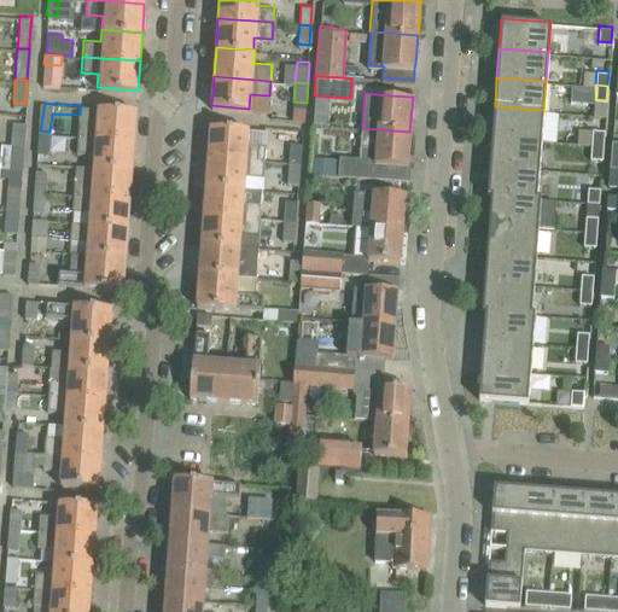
[(136,109),(112,108),(95,106),(94,122),(77,121),(76,135),(134,139),(136,109)]
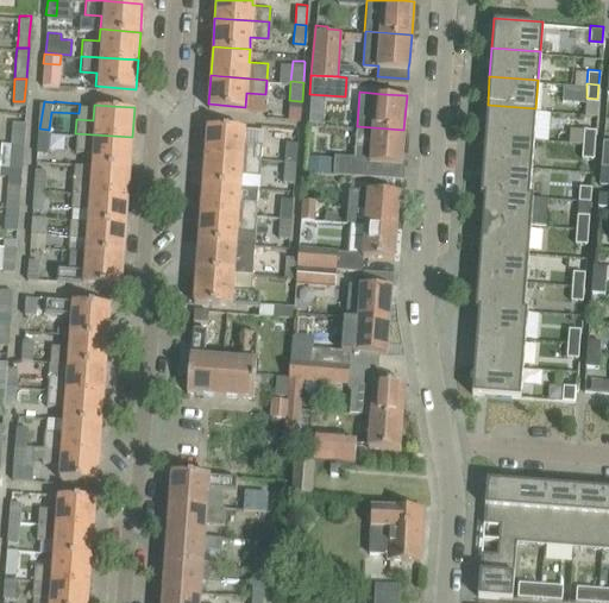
[(535,108),(488,105),(485,133),(533,137),(535,108)]
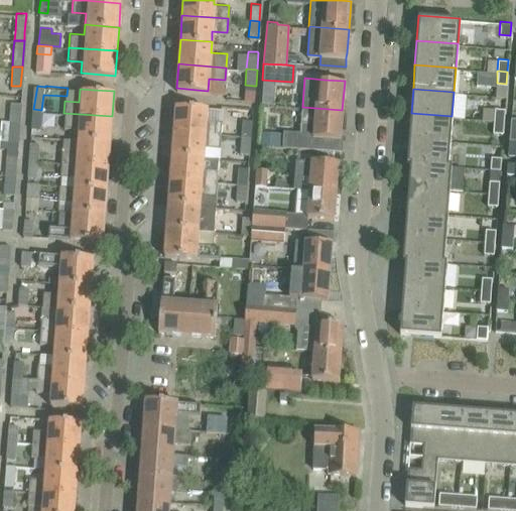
[(0,119),(18,120),(19,101),(10,101),(8,119),(0,118),(0,119)]
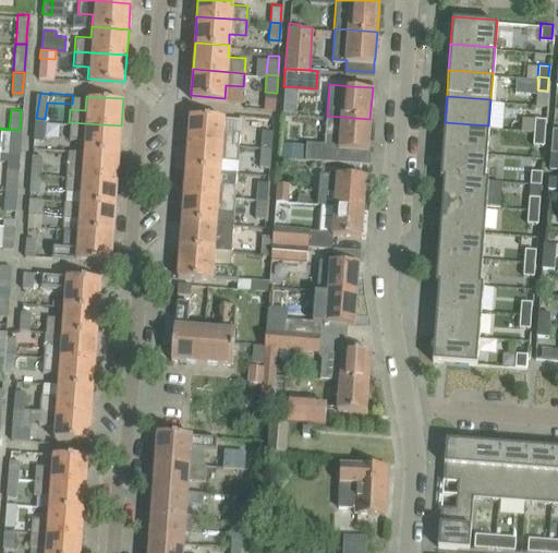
[(190,112),(187,140),(239,144),(240,129),(222,128),(223,116),(211,115),(190,112)]
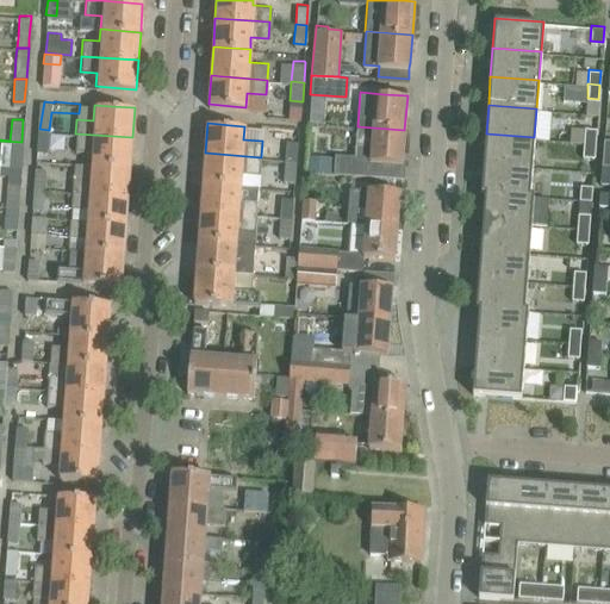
[(335,153),(334,170),(400,176),(402,162),(404,130),(358,126),(355,154),(335,153)]
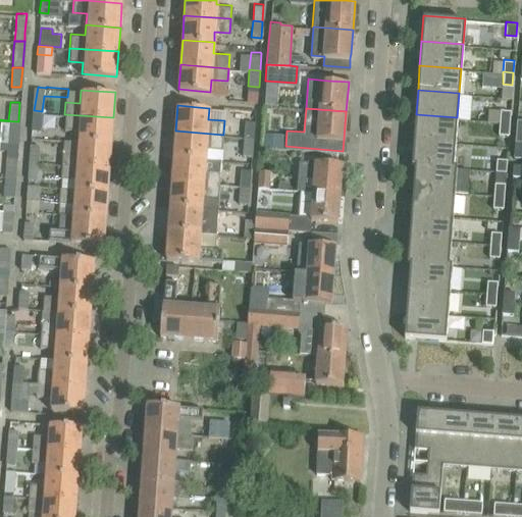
[(501,108),(500,120),(510,121),(511,109),(501,108)]
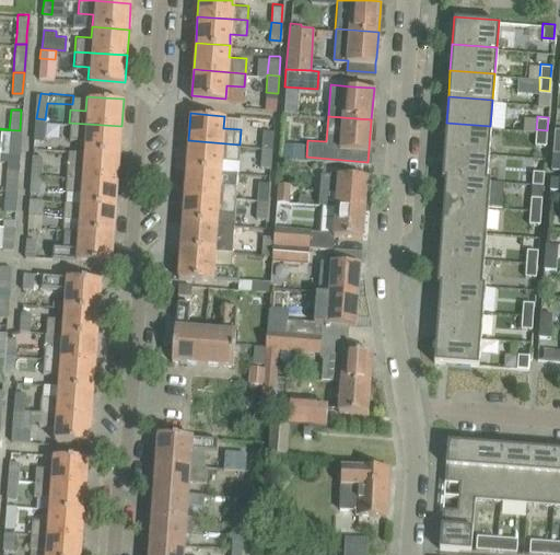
[(56,122),(45,119),(36,118),(34,133),(54,136),(56,122)]
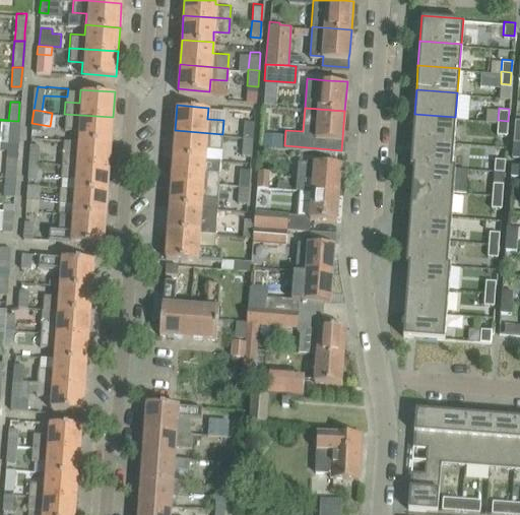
[(111,141),(113,117),(64,114),(63,127),(77,128),(76,139),(111,141)]
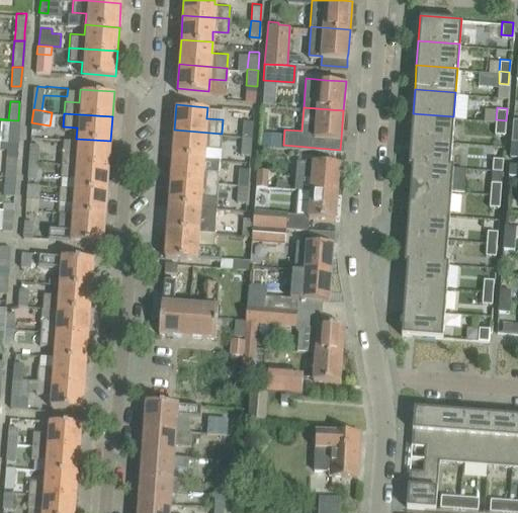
[(453,116),(413,113),(411,138),(452,141),(453,116)]
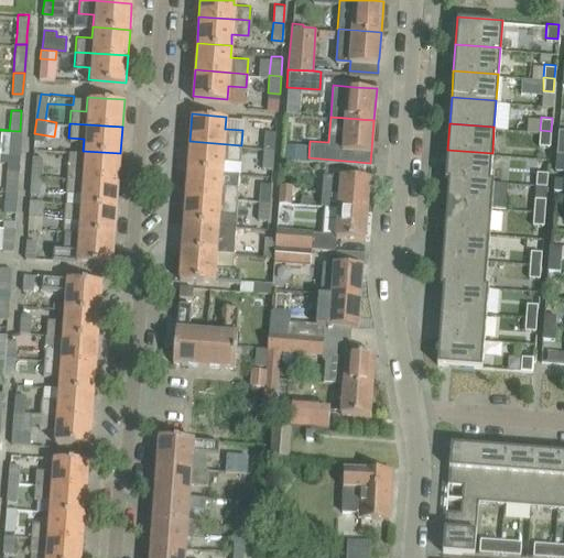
[(264,129),(263,146),(270,148),(274,148),(275,130),(264,129)]
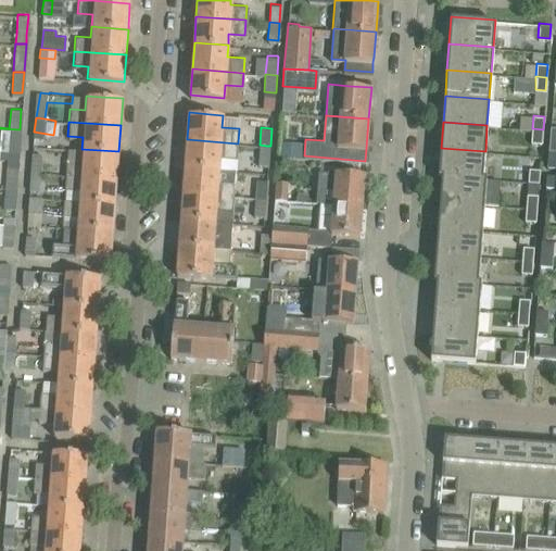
[(17,150),(20,129),(0,128),(0,149),(10,150),(17,150)]
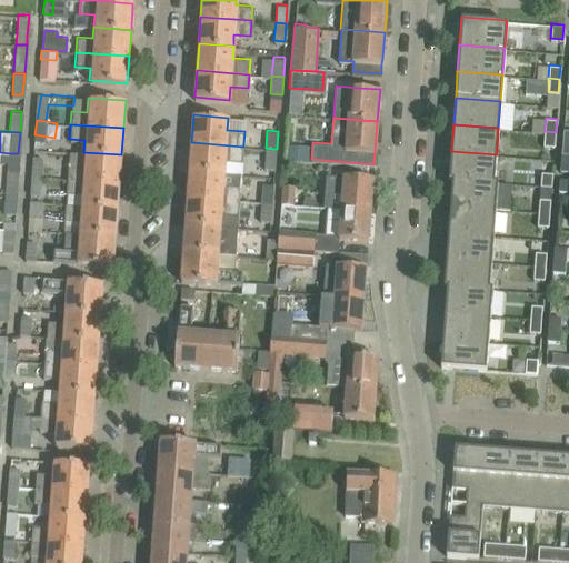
[(545,131),(543,144),(555,146),(556,132),(545,131)]
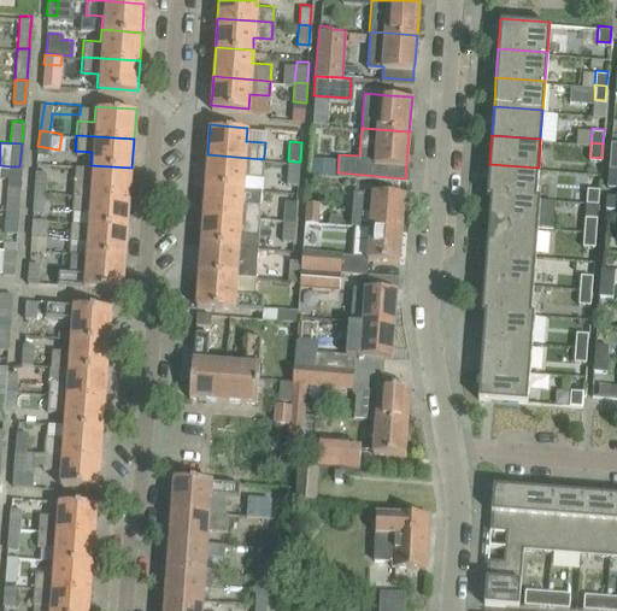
[(207,154),(205,183),(242,184),(244,172),(263,174),(264,159),(207,154)]
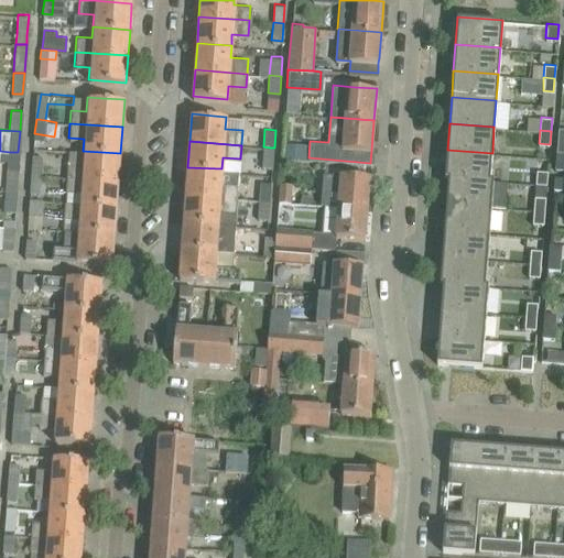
[(283,143),(282,155),(306,157),(307,145),(283,143)]
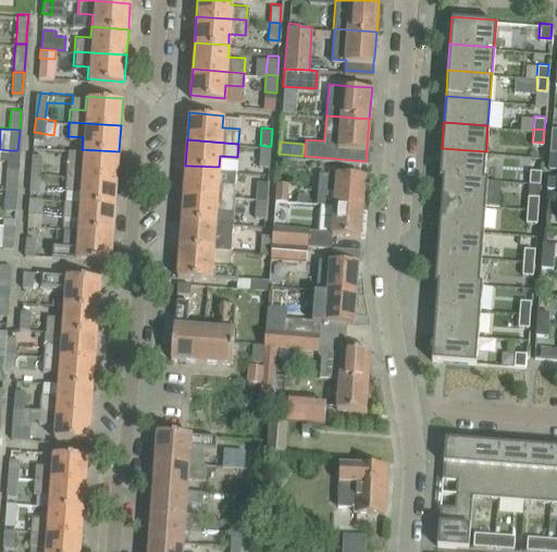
[(260,145),(258,162),(269,163),(270,146),(267,146),(260,145)]
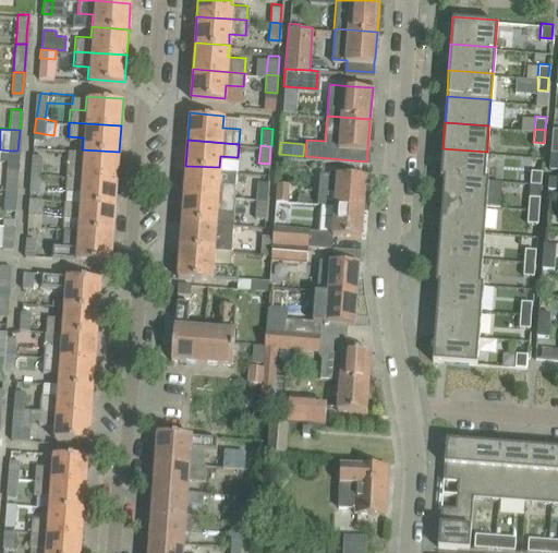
[(485,177),(487,152),(443,148),(440,176),(444,176),(444,175),(485,178),(485,177)]
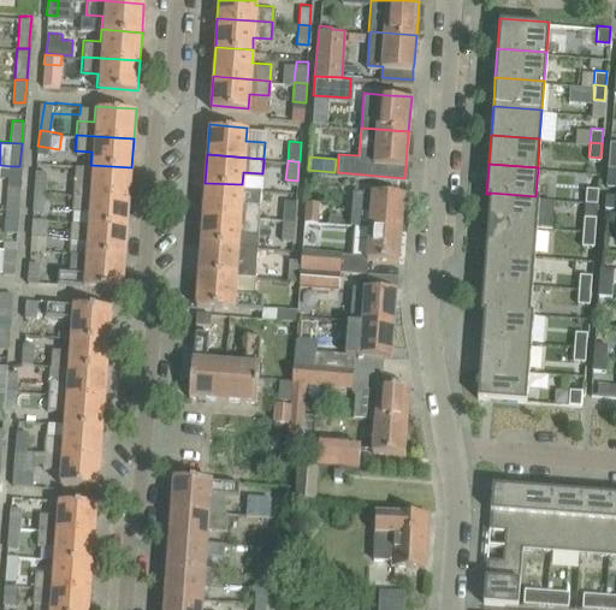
[(129,196),(131,167),(90,165),(90,178),(72,177),(71,193),(129,196)]
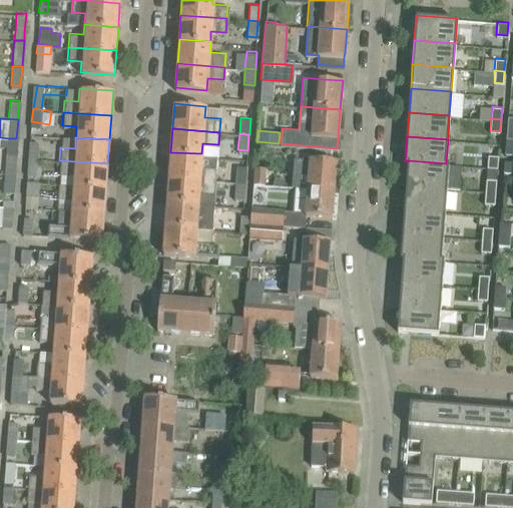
[(27,157),(36,158),(38,140),(29,140),(27,157)]
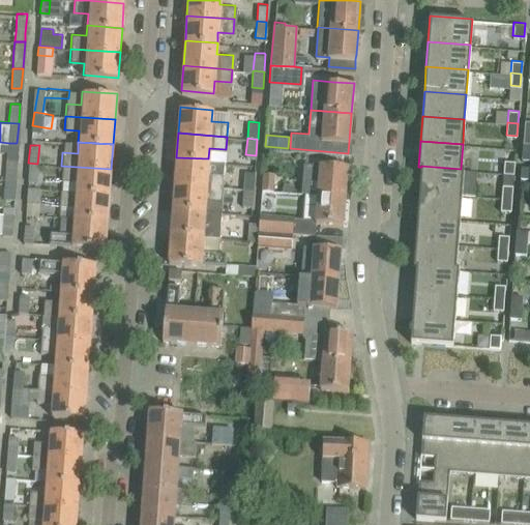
[(4,177),(15,178),(16,158),(5,157),(4,177)]
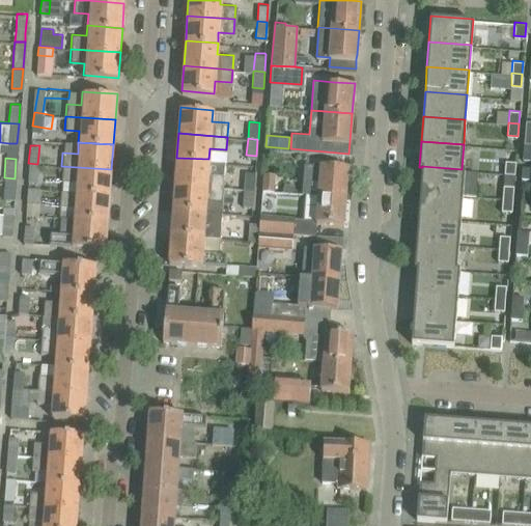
[(176,158),(174,184),(222,187),(222,174),(223,160),(208,159),(176,158)]
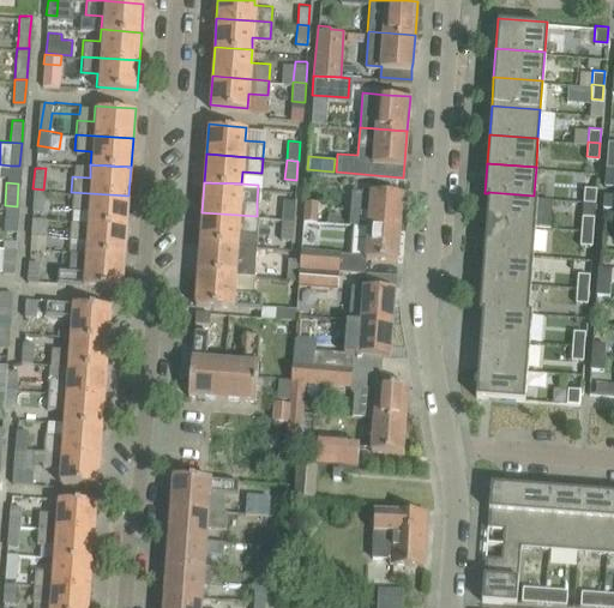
[(584,185),(583,199),(595,200),(596,186),(584,185)]
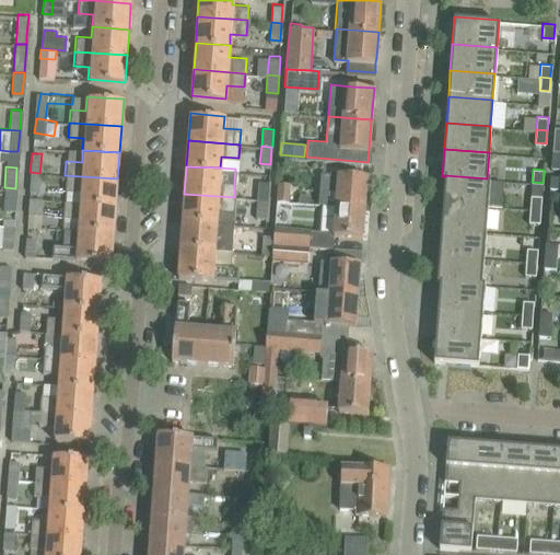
[(38,191),(39,173),(30,172),(28,189),(38,191)]
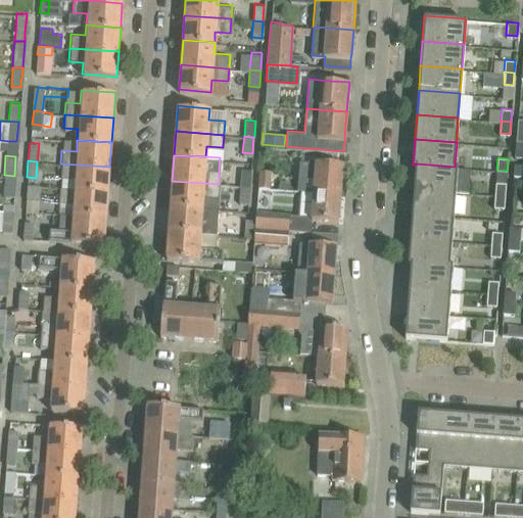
[(316,160),(313,189),(340,191),(342,162),(322,161),(316,160)]
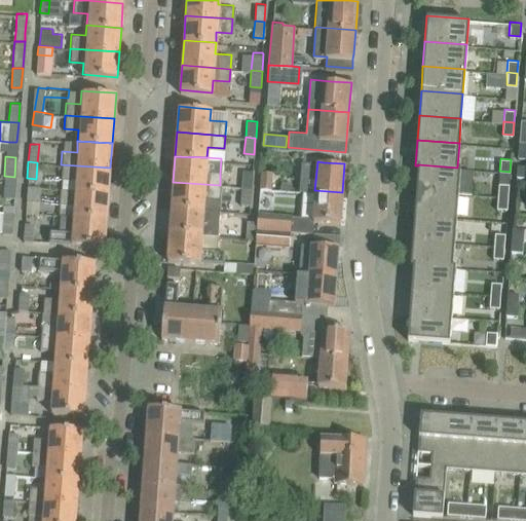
[(525,163),(517,163),(516,176),(525,176),(525,163)]
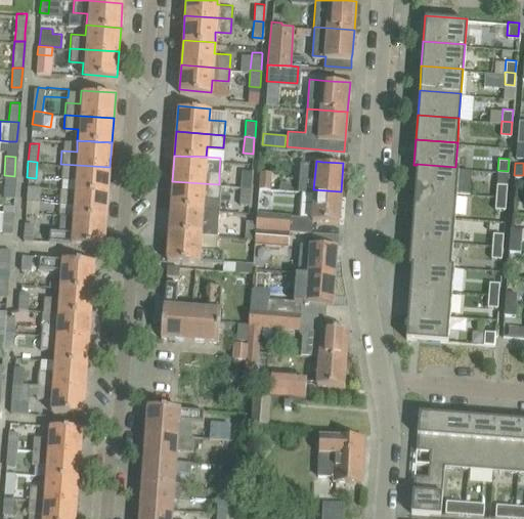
[(107,191),(110,167),(60,164),(59,177),(62,177),(61,188),(107,191)]
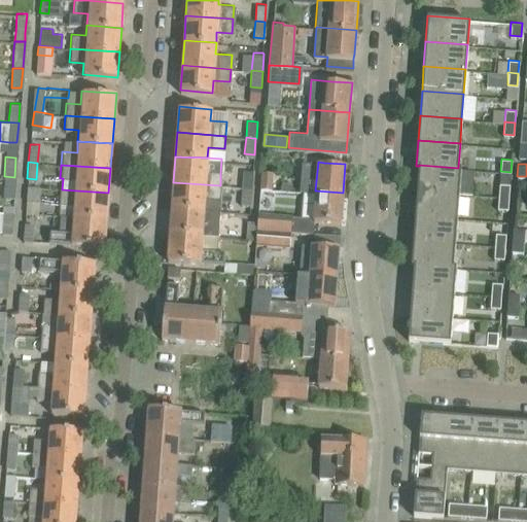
[(458,168),(419,165),(419,166),(417,188),(459,193),(461,167),(458,167),(458,168)]
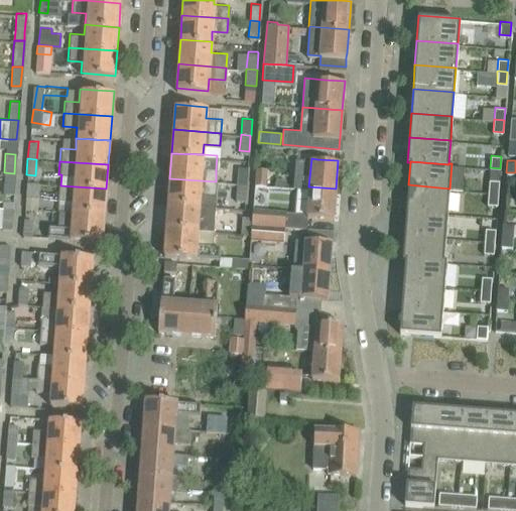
[(239,165),(237,184),(245,185),(246,183),(247,166),(239,165)]
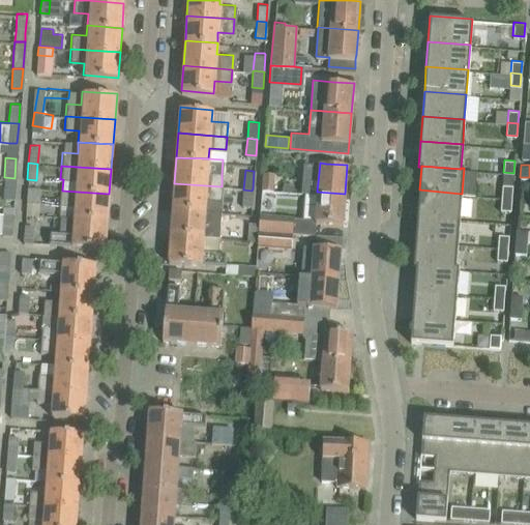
[(262,171),(261,190),(273,191),(274,172),(273,172),(262,171)]
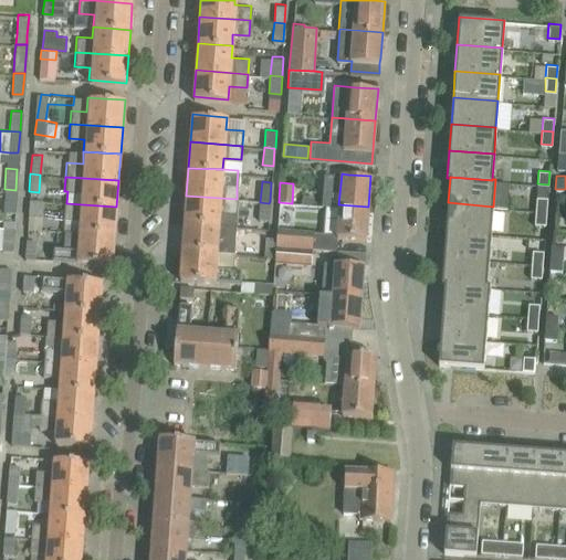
[(13,211),(16,190),(4,189),(3,210),(13,211)]
